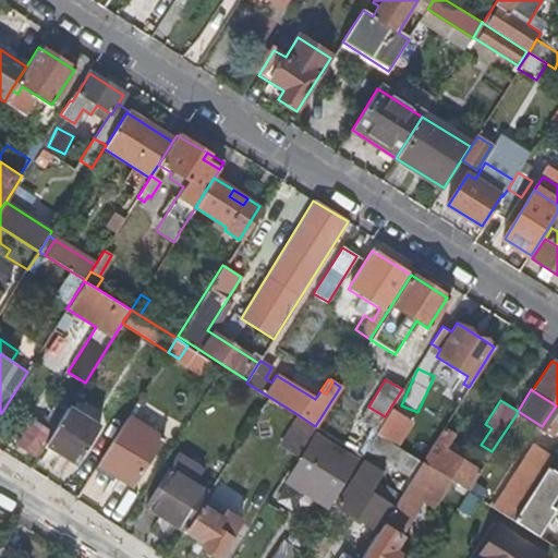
[(49,414),(60,421),(68,410),(57,403),(49,414)]
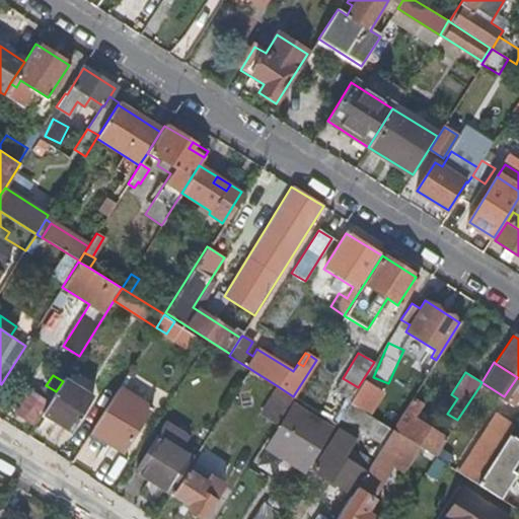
[(374,381),(365,376),(358,387),(349,401),(358,408),(374,381)]
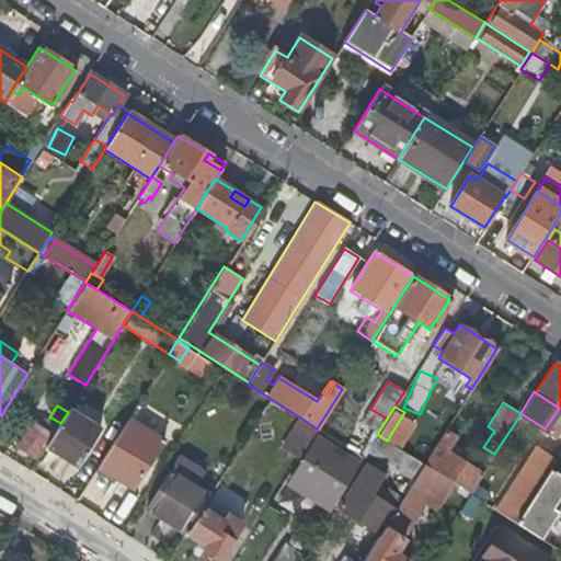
[(101,430),(69,410),(68,412),(60,423),(57,428),(53,436),(46,445),(78,466),(101,430)]
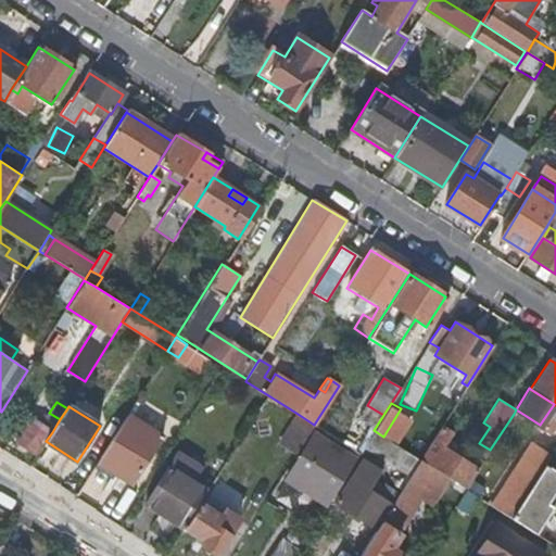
[(538,429),(540,425),(516,409),(514,414),(538,429)]
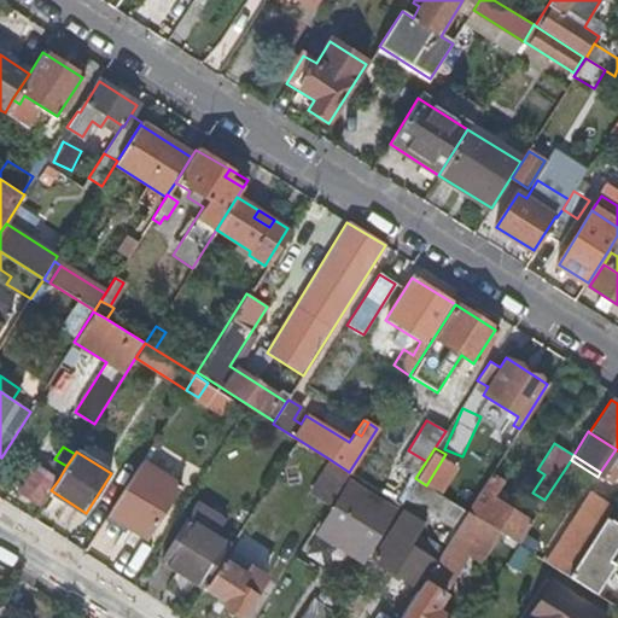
[(310,491),(330,503),(349,472),(331,460),(310,491)]
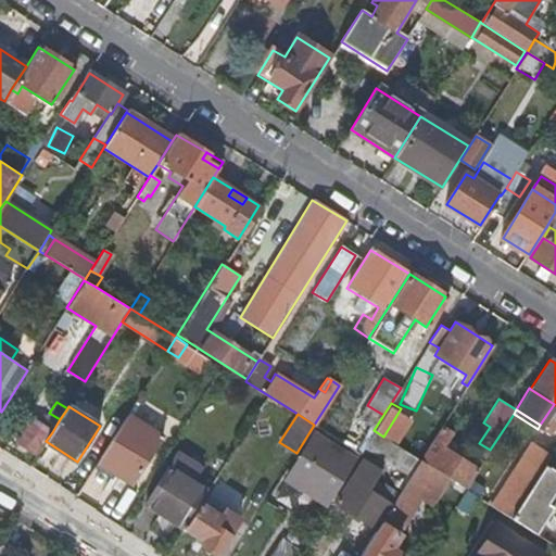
[(48,430),(52,432),(57,425),(41,415),(36,424),(29,419),(15,442),(33,453),(48,430)]
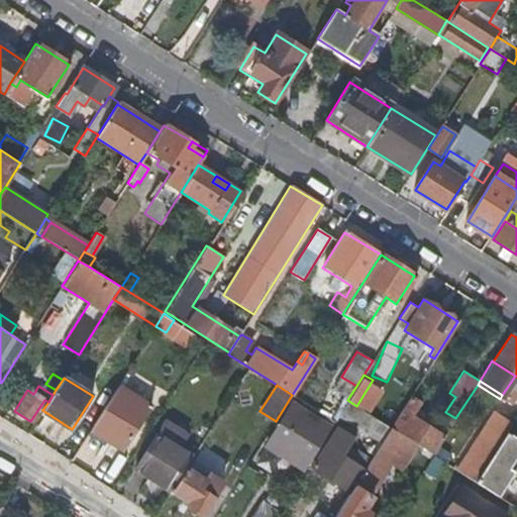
[(150,407),(117,387),(93,426),(111,437),(108,441),(123,450),(150,407)]
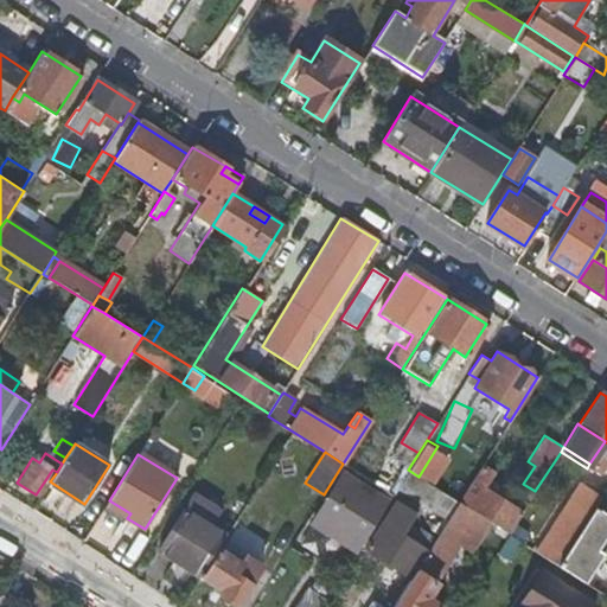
[(434,503),(441,491),(419,477),(408,470),(400,483),(434,503)]
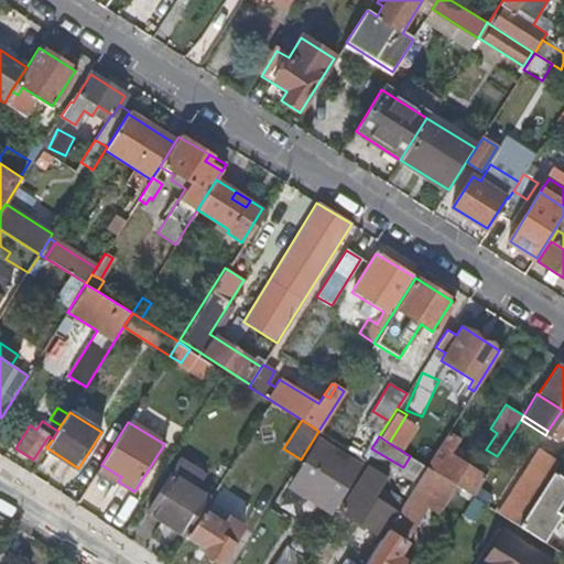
[(454,447),(443,441),(426,466),(427,467),(441,475),(473,496),(485,476),(474,469),(449,455),(454,447)]
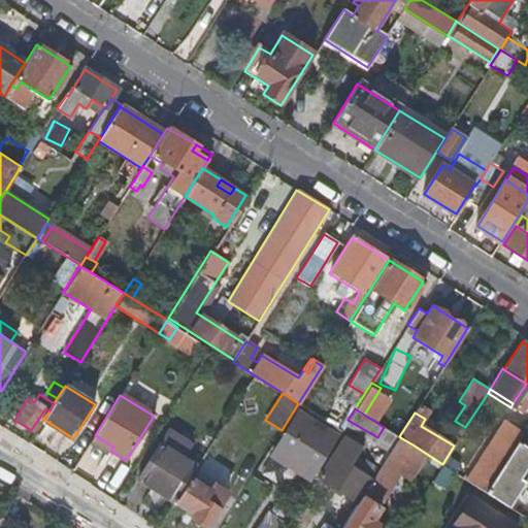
[(287,429),(270,456),(295,471),(309,481),(336,437),(329,433),(298,414),(287,429)]
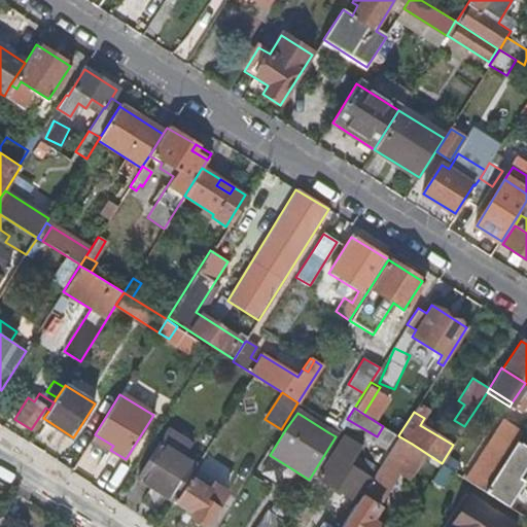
[(503,419),(465,479),(485,491),(517,441),(523,431),(503,419)]
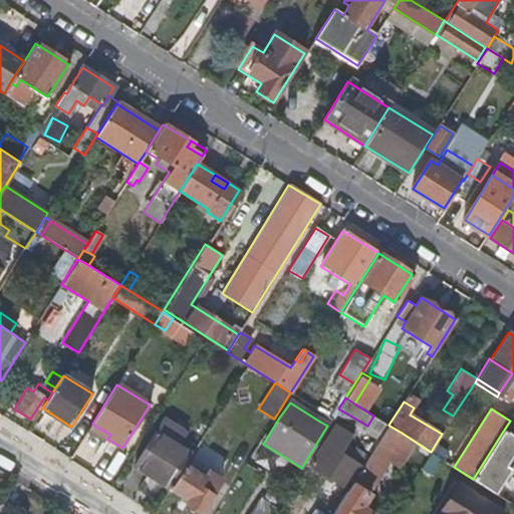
[(443,410),(432,428),(442,434),(453,416),(443,410)]
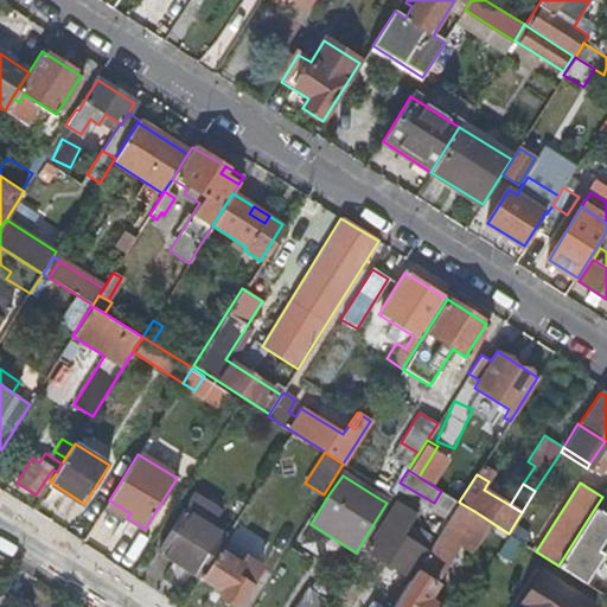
[(383,489),(378,498),(387,503),(393,494),(383,489)]
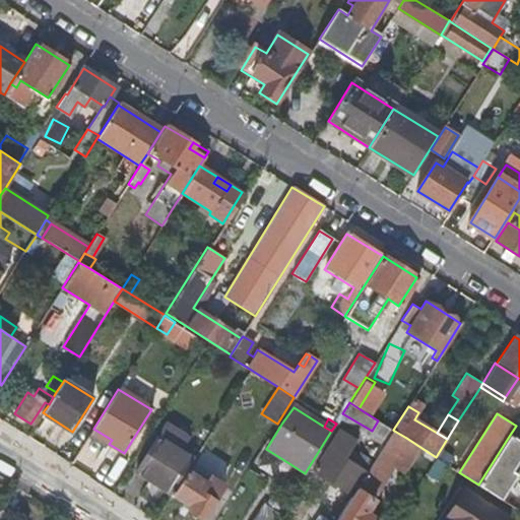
[(188,436),(166,421),(135,470),(170,493),(192,458),(179,450),(188,436)]
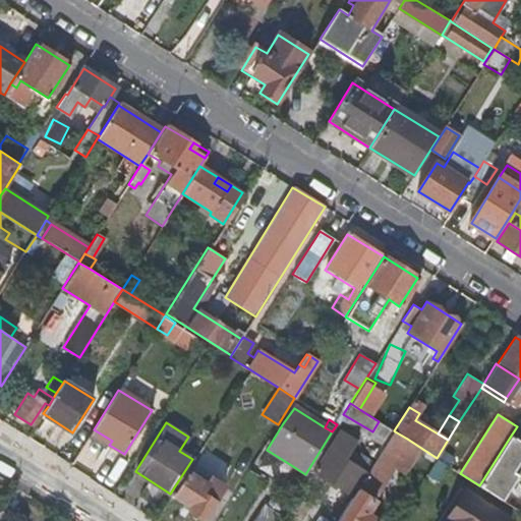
[(520,442),(520,441),(520,427),(517,425),(517,426),(511,436),(520,442)]
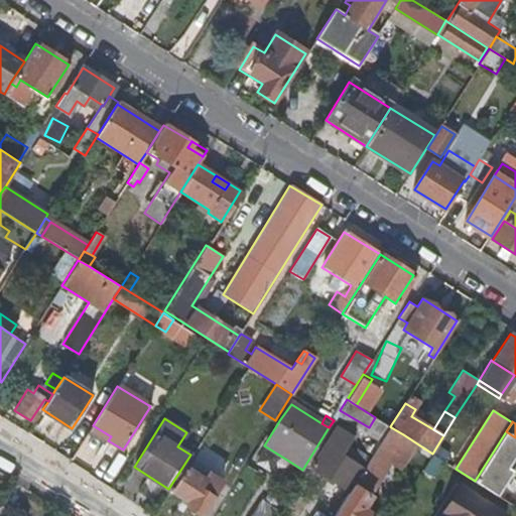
[(380,429),(387,433),(391,427),(390,426),(384,423),(380,429)]
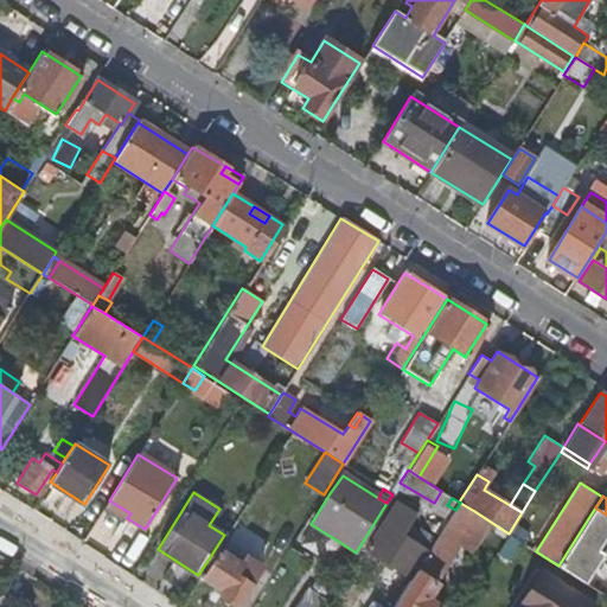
[(366,545),(413,576),(429,550),(402,532),(415,512),(396,500),(366,545)]
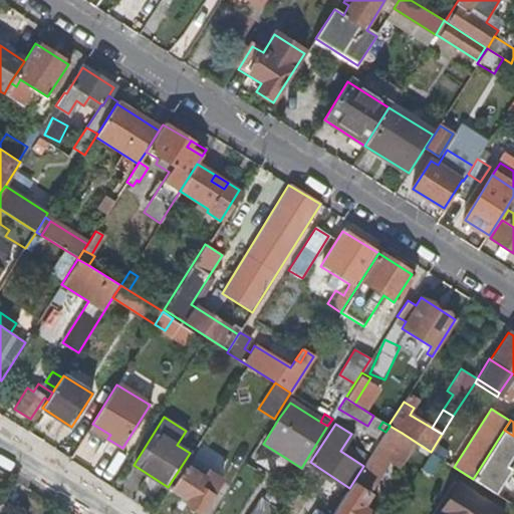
[(364,490),(402,433),(390,426),(386,432),(363,466),(349,488),(332,513),(371,513),(372,513),(361,506),(369,493),(364,490)]
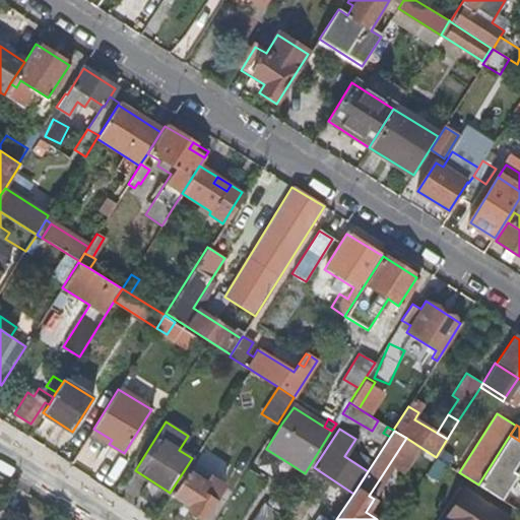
[(511,475),(519,460),(519,441),(510,435),(478,484),(502,500),(515,478),(511,475)]
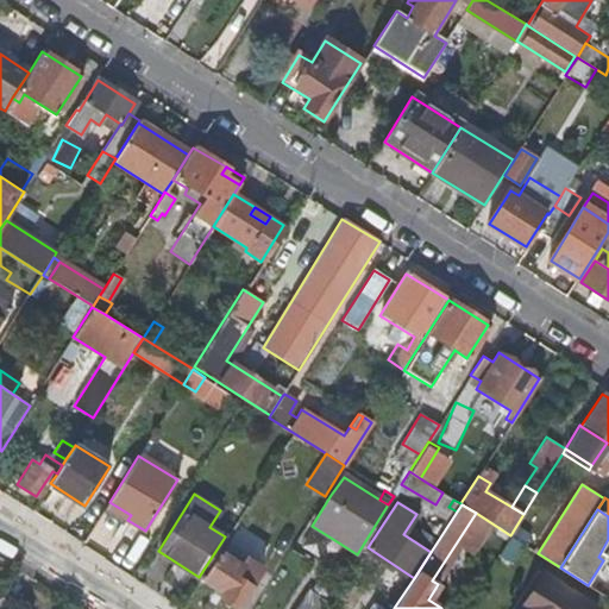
[(334,553),(340,544),(312,526),(306,535),(334,553)]
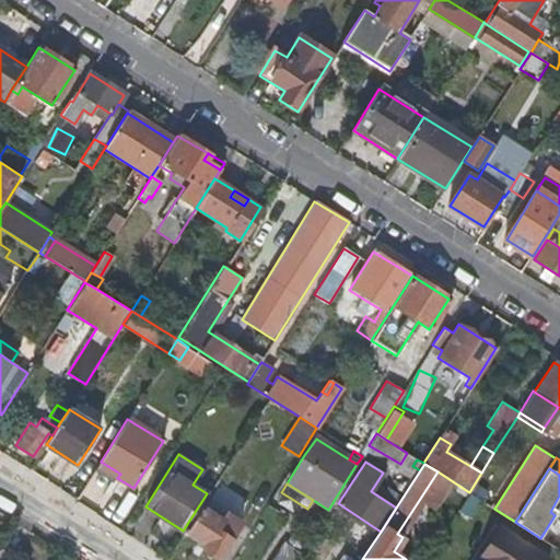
[(473,511),(480,499),(469,492),(462,504),(473,511)]
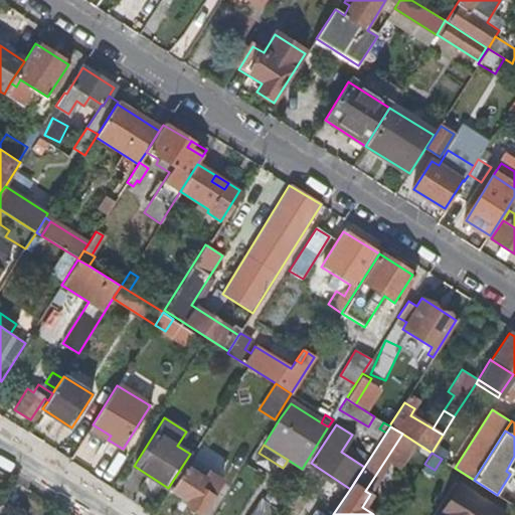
[(200,476),(185,467),(171,490),(188,501),(185,505),(200,514),(219,482),(203,471),(200,476)]
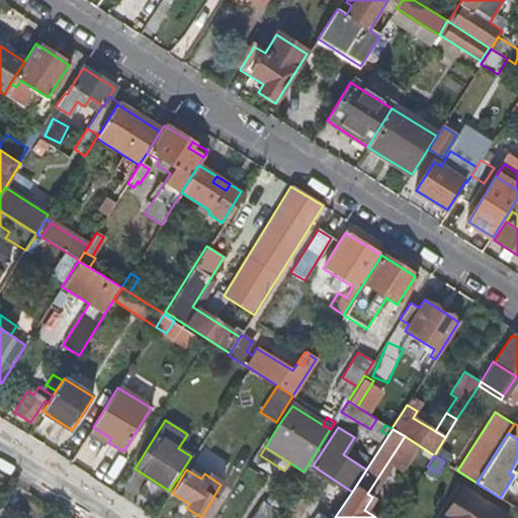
[(497,517),(463,496),(448,517),(497,517)]
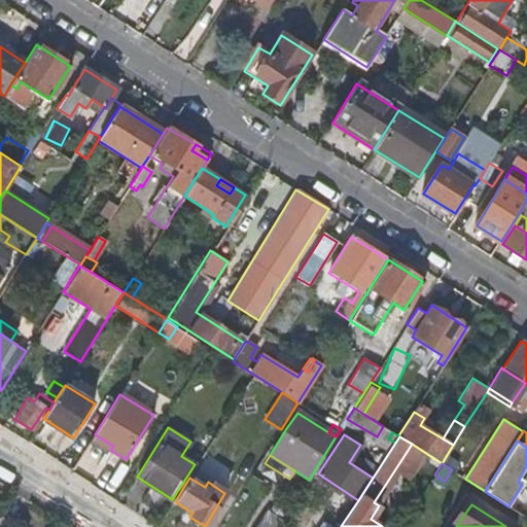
[(254,526),(278,526),(282,522),(265,511),(254,526)]
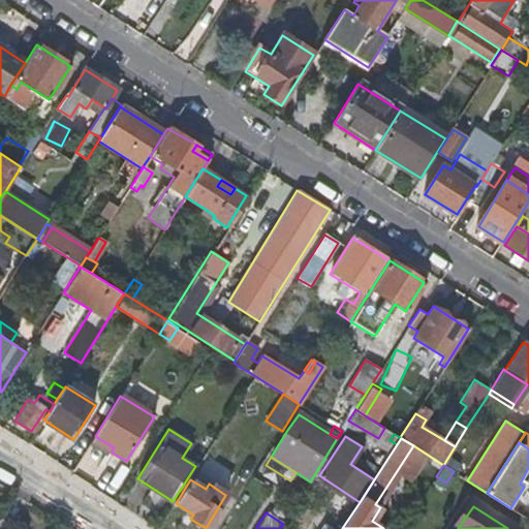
[(0,528),(10,528),(13,525),(1,518),(0,518),(0,528)]
